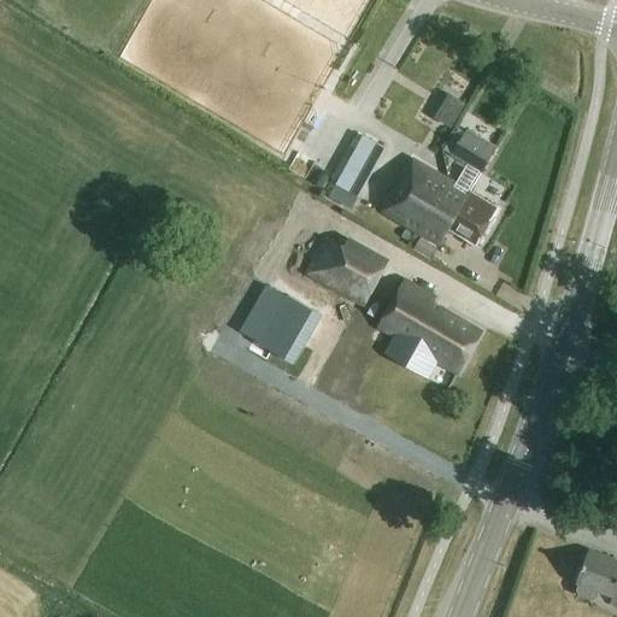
[(459,100),(445,124),(451,128),(465,104),(459,100)]
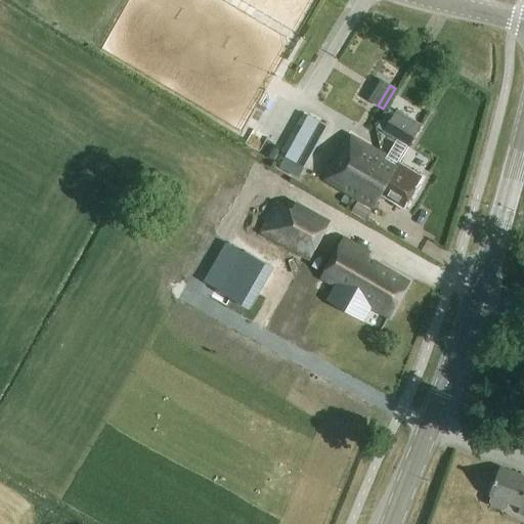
[(408,148),(422,126),(397,111),(384,133),(408,148)]
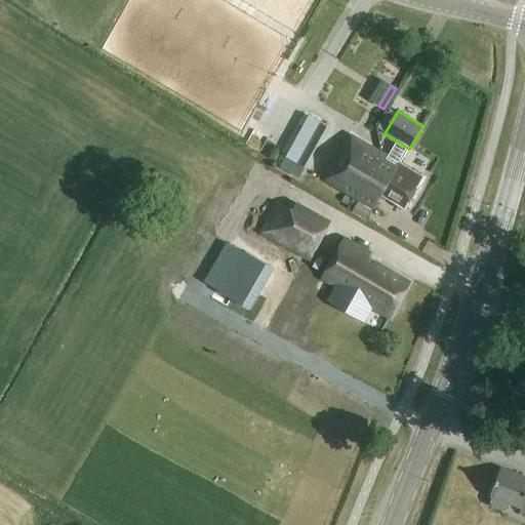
[(299,178),(328,126),(309,116),(280,168),(299,178)]
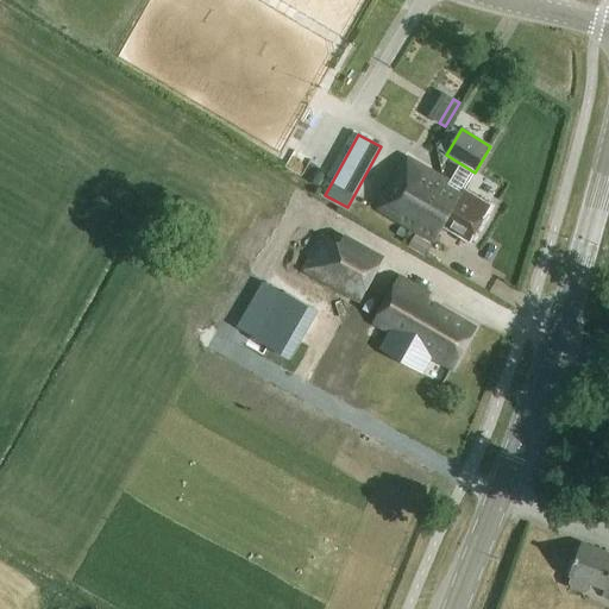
[(415,231),(446,182),(410,159),(380,209),(415,231)]
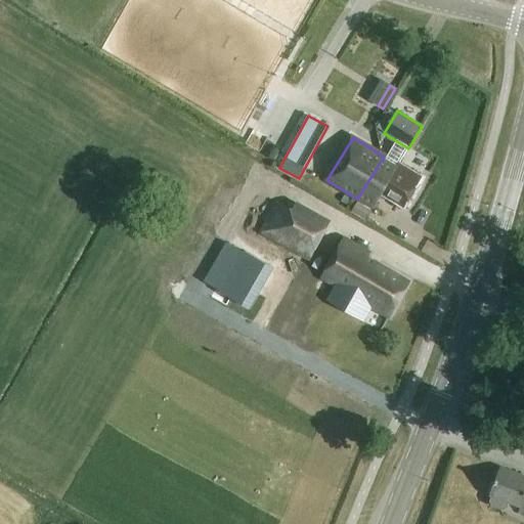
[(384,157),(357,199),(375,210),(382,197),(404,211),(423,180),(384,157)]
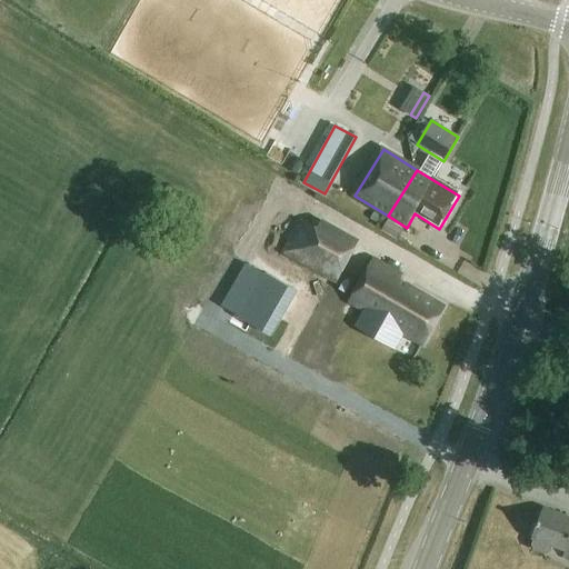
[(317,228),(300,218),(280,255),(336,286),(360,240),(321,219),(317,228)]
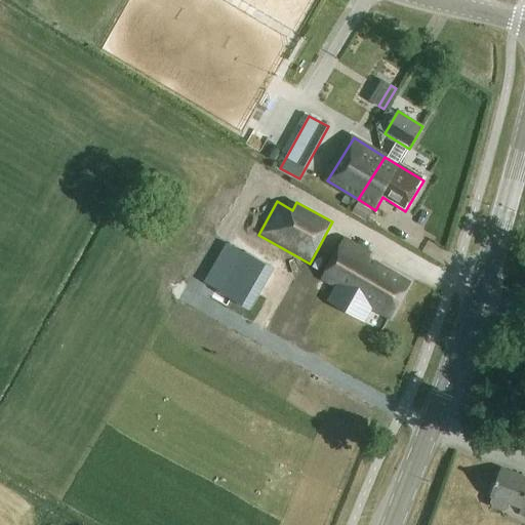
[(358,202),(352,211),(366,219),(372,210),(358,202)]
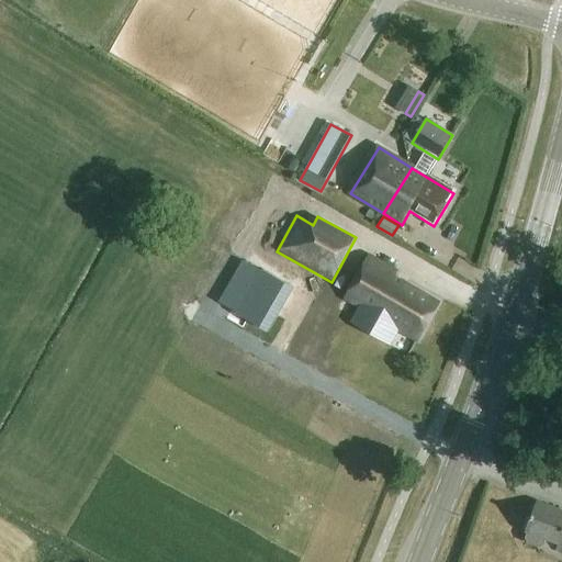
[(345,300),(345,301),(360,310),(398,333),(412,339),(419,344),(441,306),(408,288),(412,282),(370,258),(345,300)]
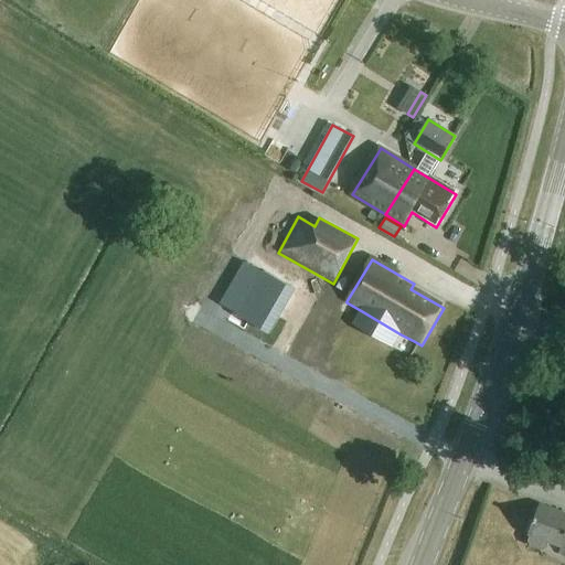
[(272,347),(297,301),(267,285),(242,330),(272,347)]
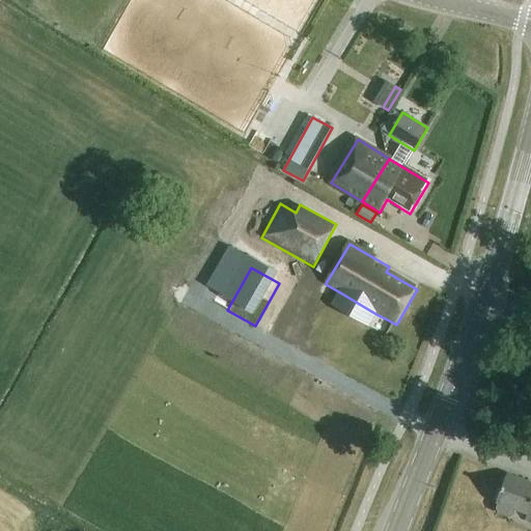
[(530,483),(509,475),(498,502),(499,503),(497,509),(499,513),(508,516),(514,514),(515,510),(527,514),(525,520),(530,522),(530,483)]
